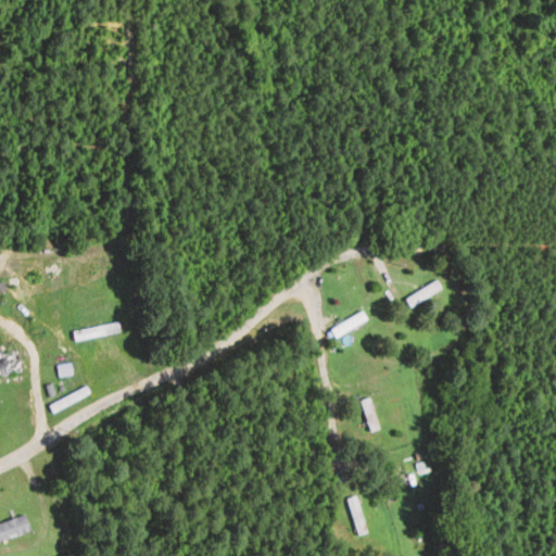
[(409,308),(442,290),(437,281),(404,300),(409,308)]
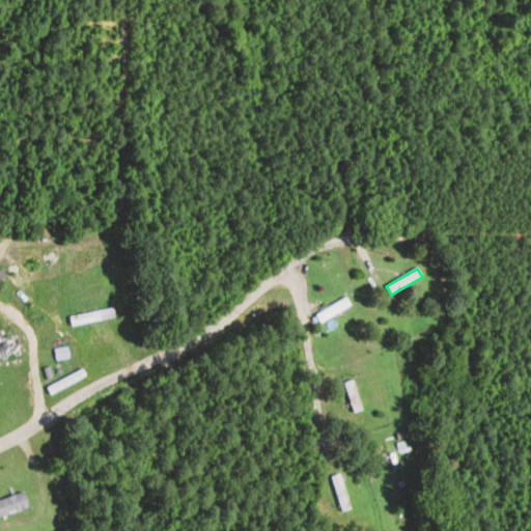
[(316,318),(324,326),(350,304),(342,296),(316,318)]
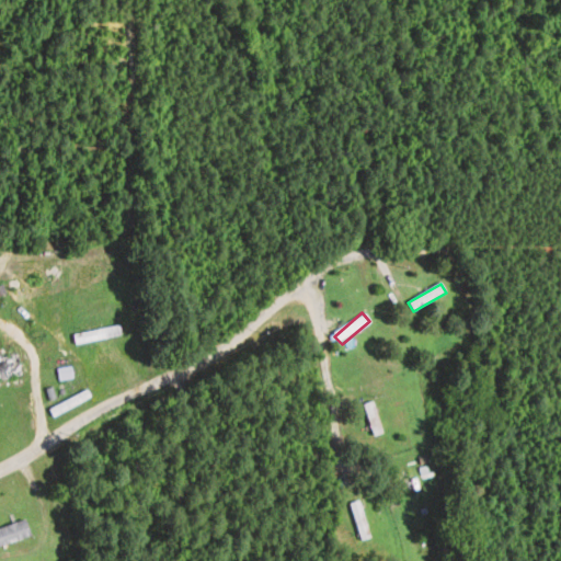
[(140,329),(138,319),(93,331),(95,340),(140,329)]
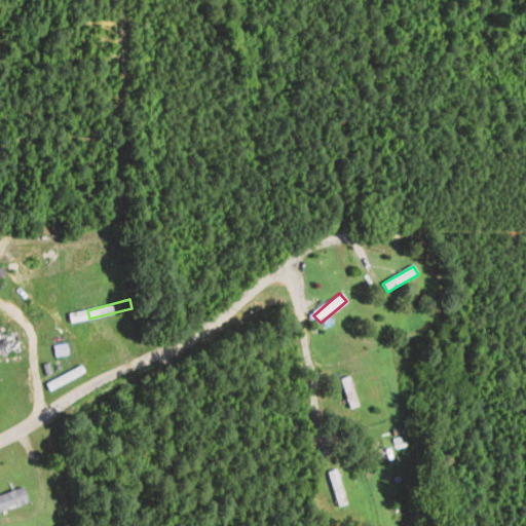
[(16,333),(0,335),(0,355),(21,353),(16,333)]
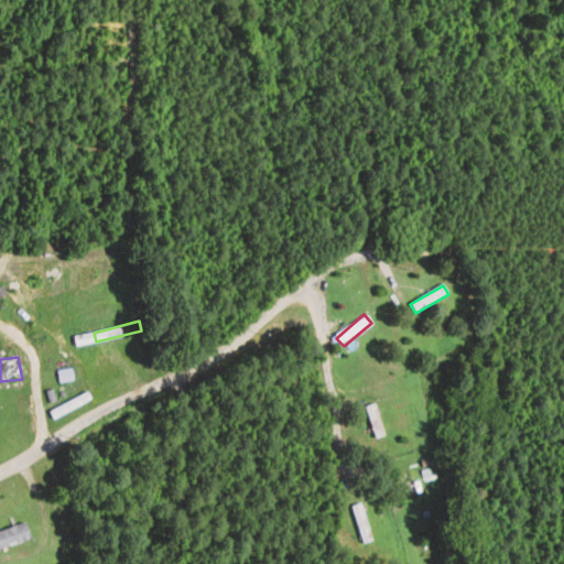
[(381,435),(376,404),(367,407),(373,436),(381,435)]
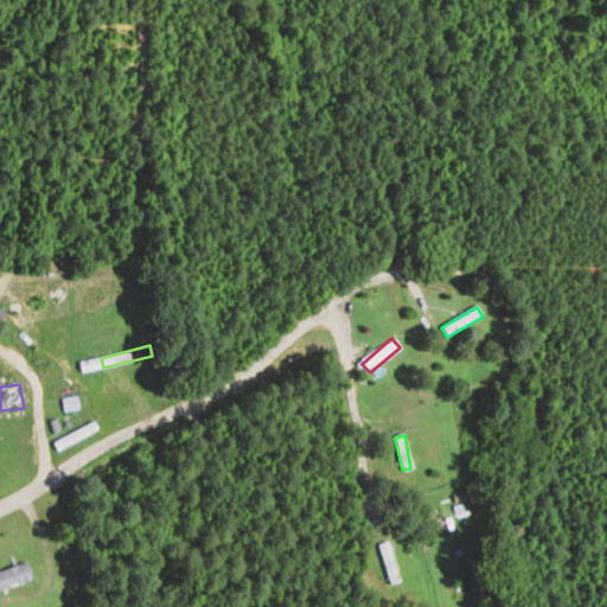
[(400,582),(388,542),(378,544),(389,586),(400,582)]
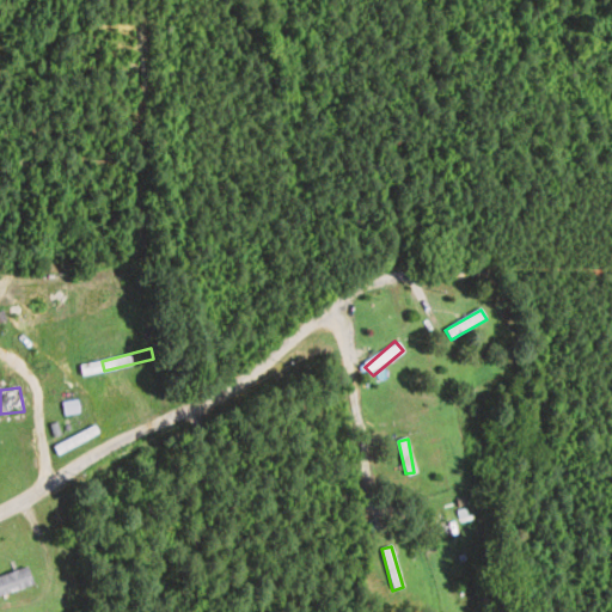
[(0,575),(0,595),(32,586),(26,568),(0,575)]
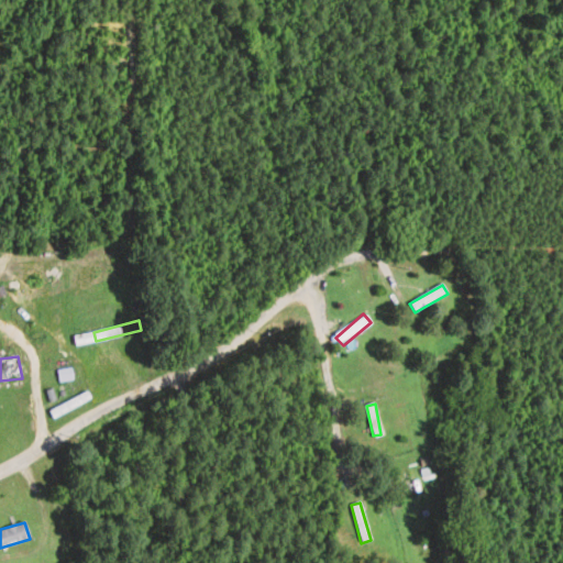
All buildings are outlined.
